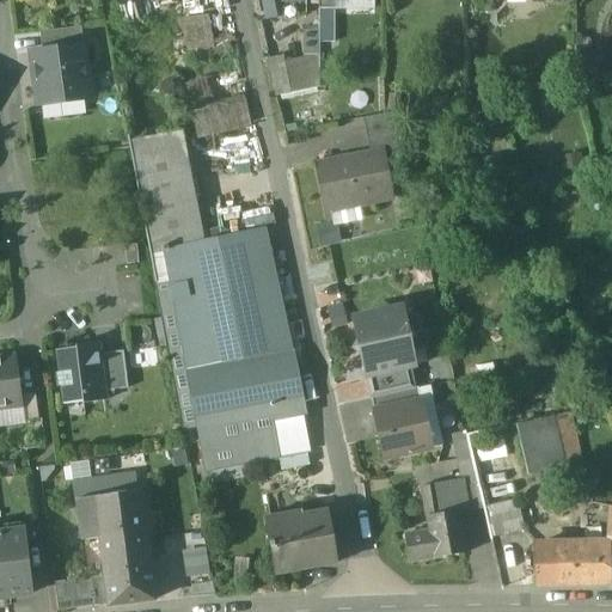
[(283,4),(276,5),(275,0),(263,0),(268,20),(286,17),(283,4)]
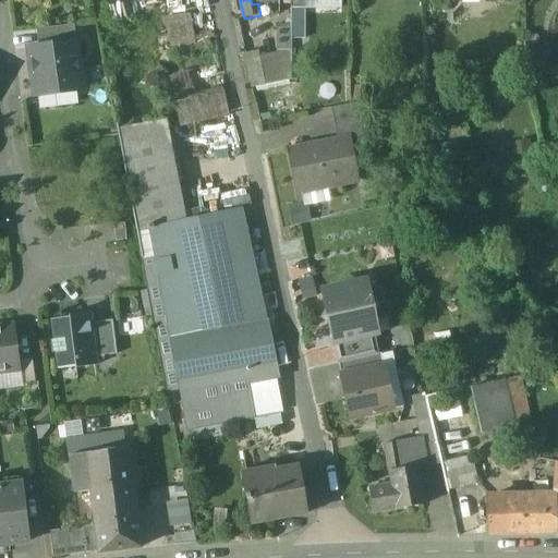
[(276,0),(251,0),(252,4),(258,3),(261,15),(277,12),(276,0)]
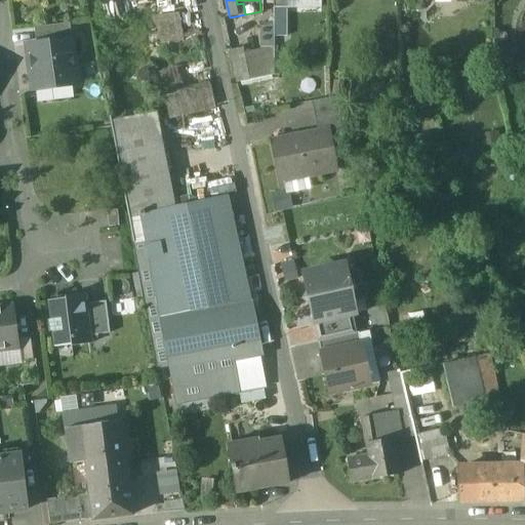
[(285,0),(273,0),(274,8),(286,8),(286,0),(285,0)]
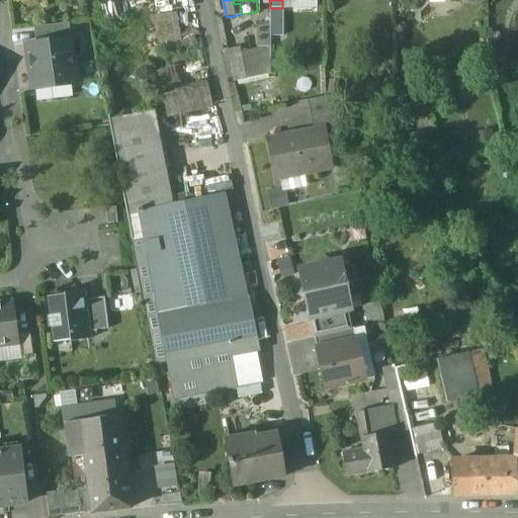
[(69,23),(33,28),(35,45),(71,39),(69,23)]
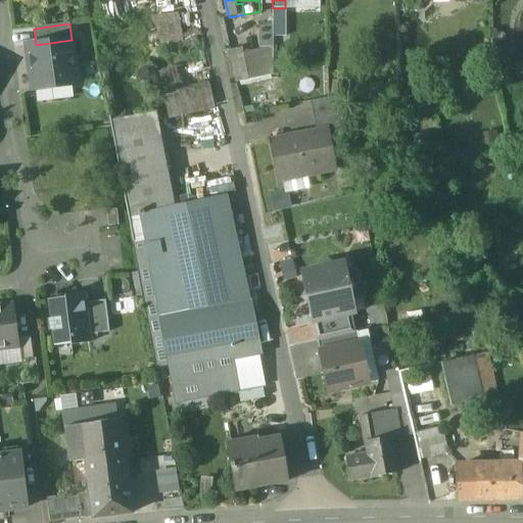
[(72,40),(27,46),(33,90),(78,84),(72,40)]
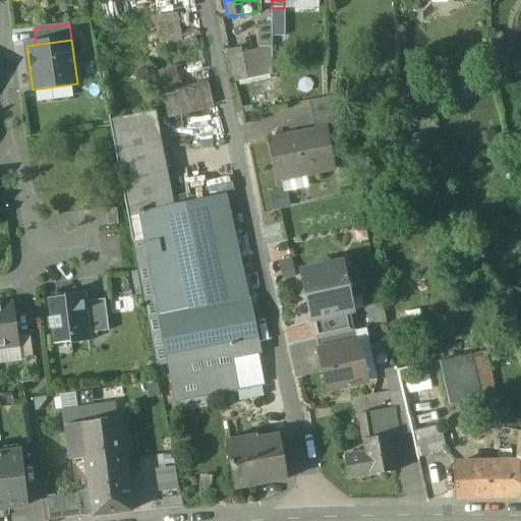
[(241,48),(229,51),(235,82),(247,80),(241,48)]
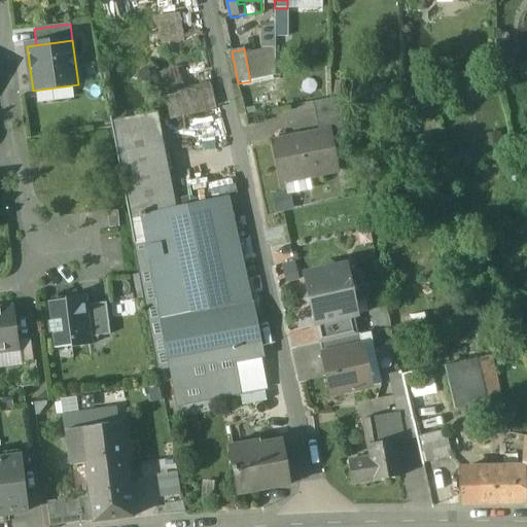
[(340,98),(313,103),(316,119),(343,114),(340,98)]
